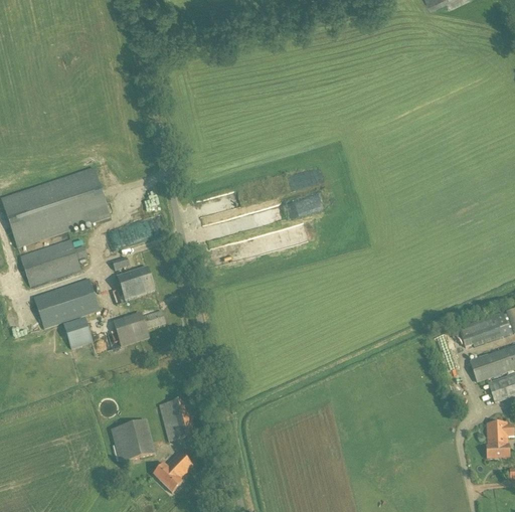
[(426,0),(431,8),(446,1),(449,7),(464,0),(426,0)]
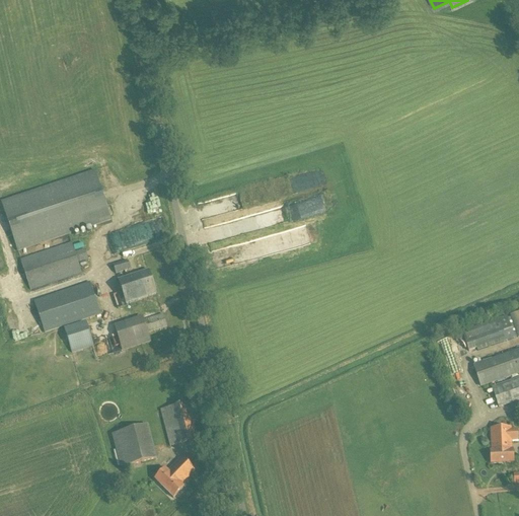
[(18,249),(65,233),(112,218),(95,167),(1,199),(18,249)]
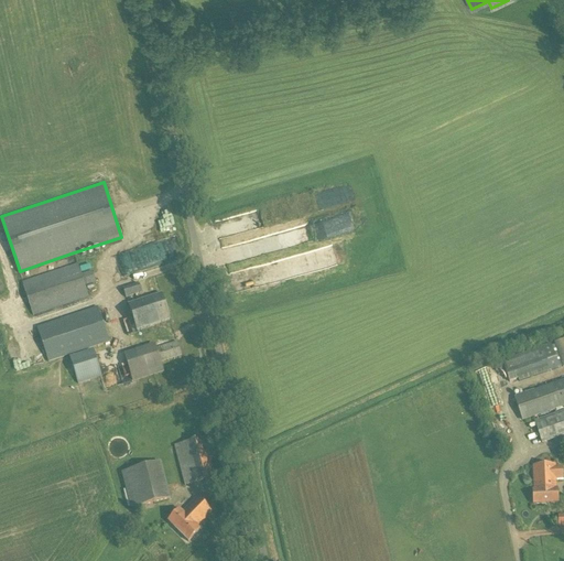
[(133,267),(164,260),(160,243),(151,245),(152,250),(138,254),(138,251),(130,254),(133,267)]
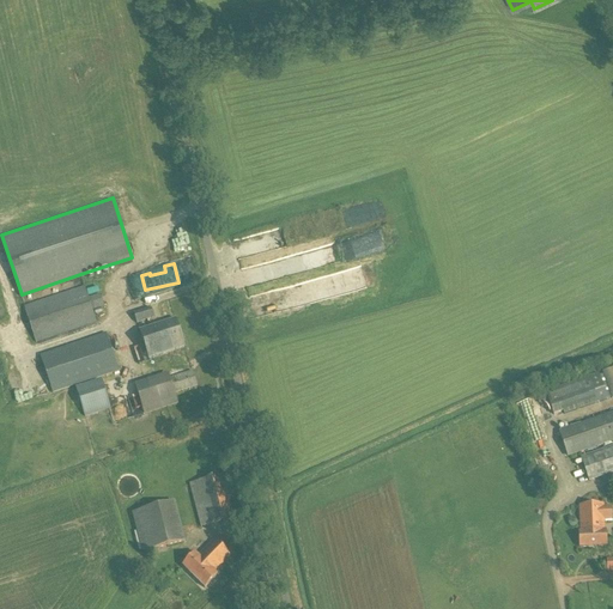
[(89,296),(85,284),(24,303),(36,340),(97,320),(92,308),(104,304),(99,292),(89,296)]
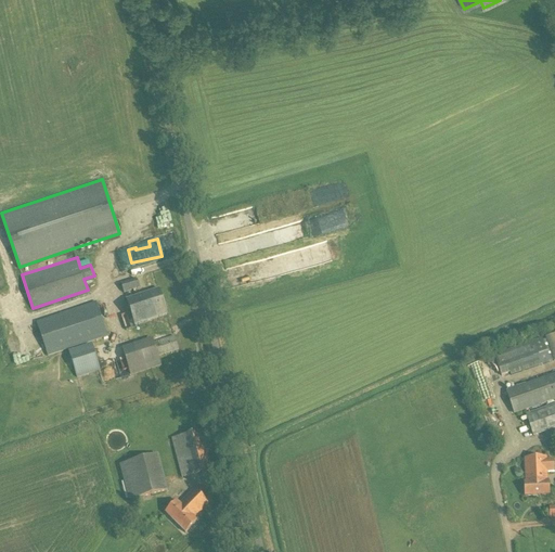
[(124,291),(140,285),(137,276),(120,281),(124,291)]
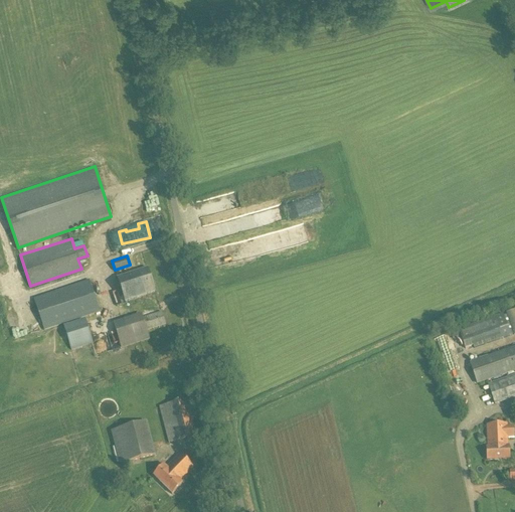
[(125,300),(156,290),(148,266),(117,276),(125,300)]
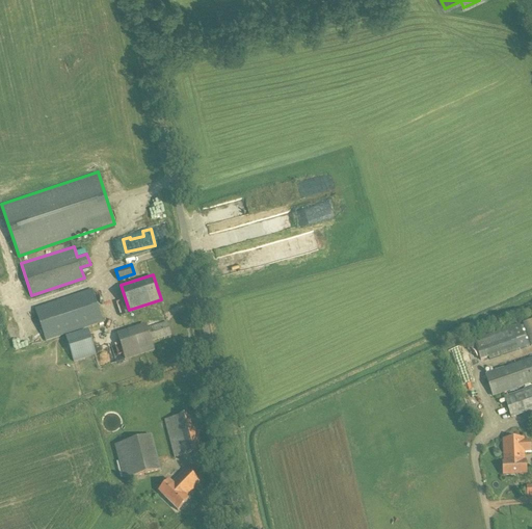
[(46,339),(67,332),(103,320),(92,287),(70,293),(67,294),(34,306),(46,339)]
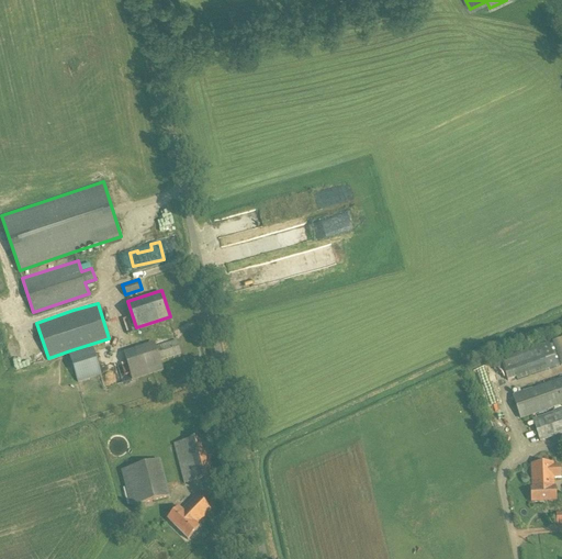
[(181,351),(177,337),(156,344),(155,339),(123,349),(132,378),(164,367),(160,358),(181,351)]
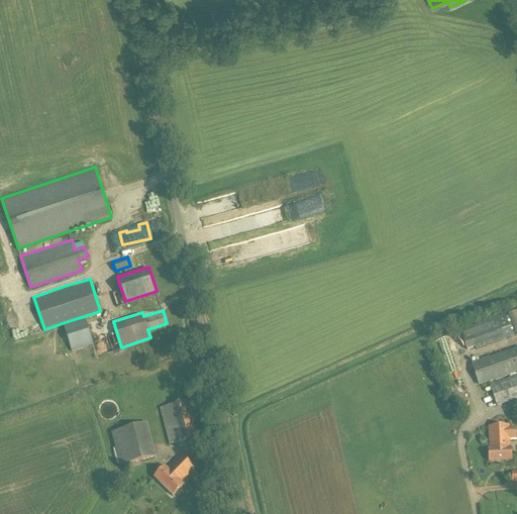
[(476,347),(504,338),(513,334),(505,312),(496,315),(459,328),(467,348),(475,345),(476,347)]
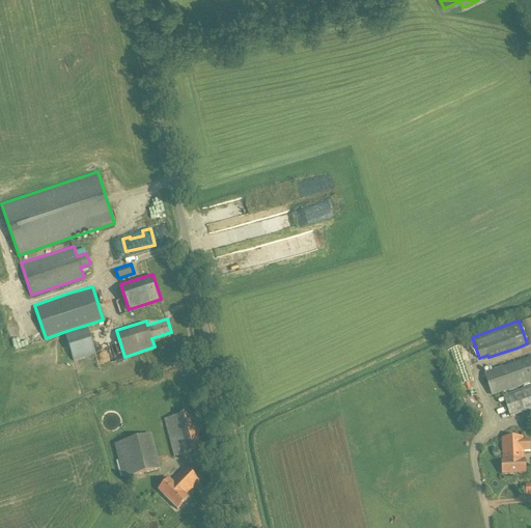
[(65,333),(74,359),(95,352),(87,326),(66,333),(65,333)]
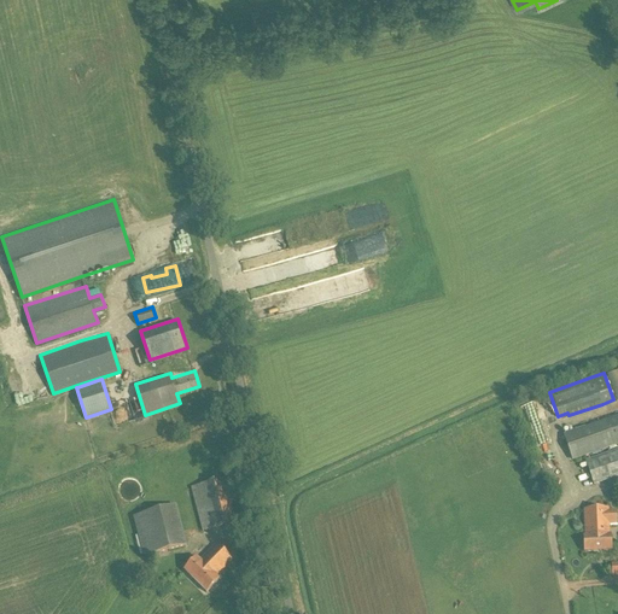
[(617,411),(616,414),(563,432),(572,458),(617,442),(617,445),(586,457),(594,481),(617,473),(617,411)]
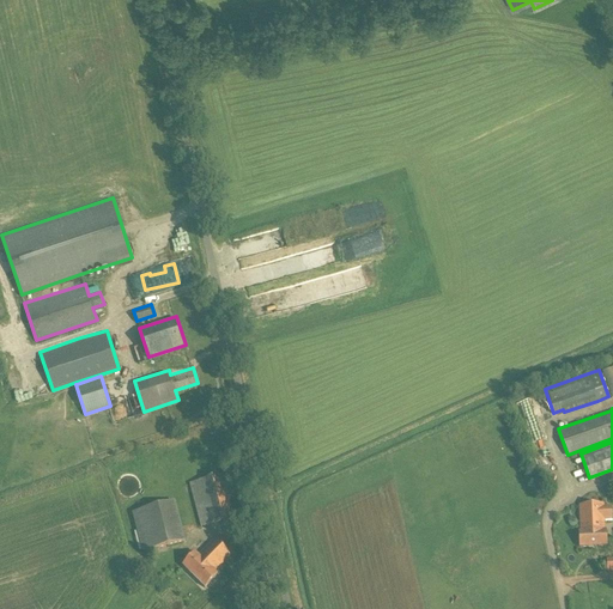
[(200,524),(235,515),(224,472),(189,481),(200,524)]
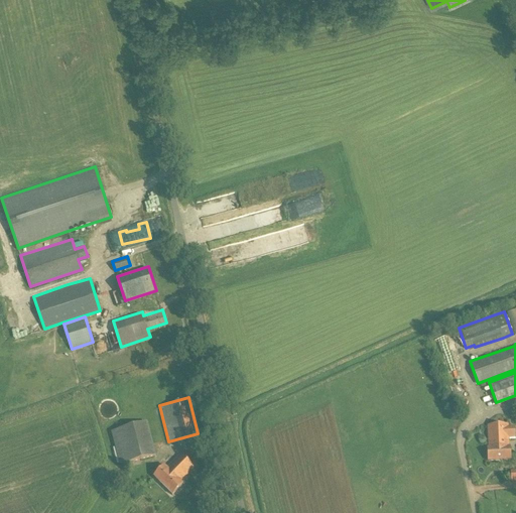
[(120,463),(156,454),(147,419),(111,429),(120,463)]
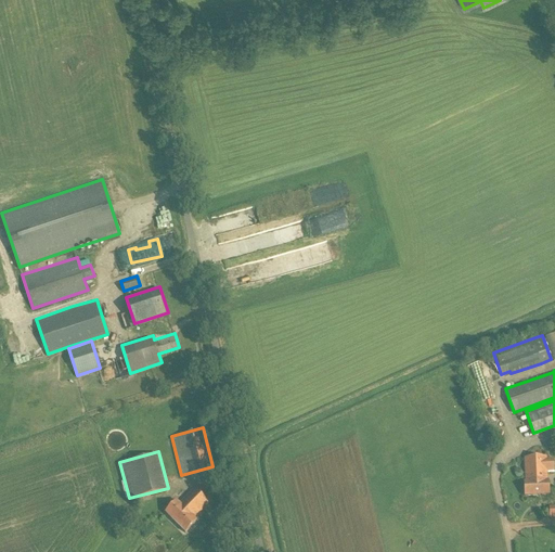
[(546,456),(546,453),(524,456),(525,479),(525,493),(550,492),(549,478),(547,478),(547,469),(554,469),(554,456),(546,456)]
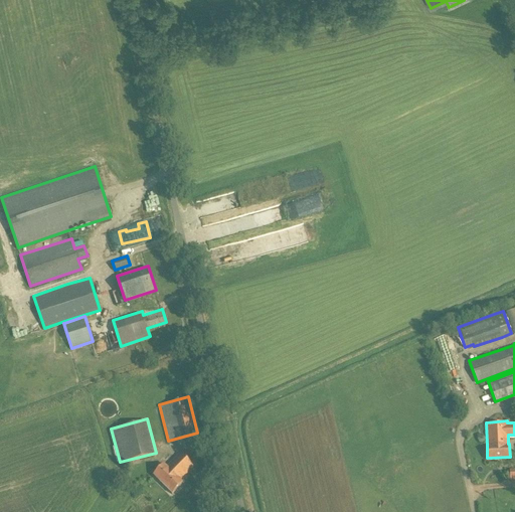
[(194,465),(180,451),(166,464),(164,462),(153,473),(172,492),(183,481),(181,479),(194,465)]
